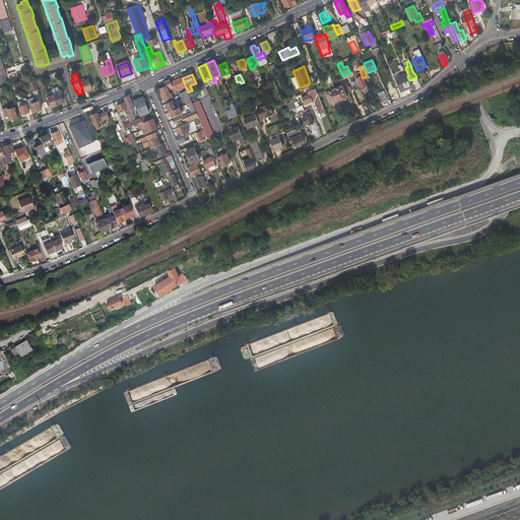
[(399,77),(401,84),(404,90),(411,87),(409,80),(407,76),(406,74),(399,77)]
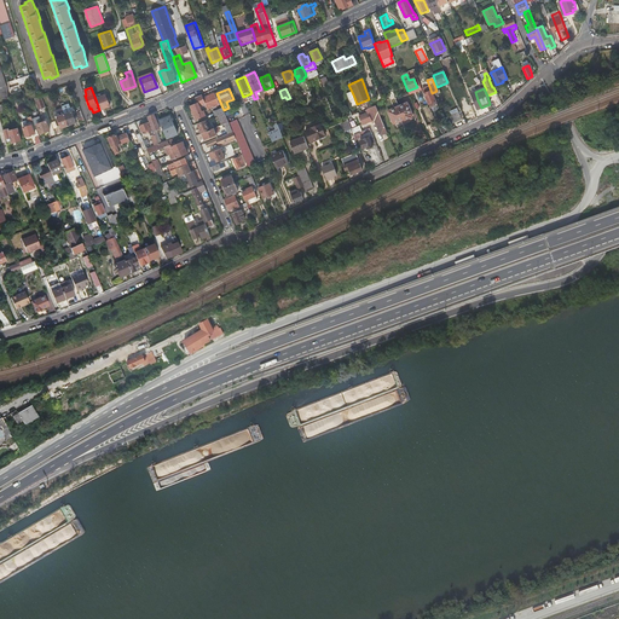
[(434,98),(433,98),(431,91),(424,93),(428,104),(432,103),(433,105),(437,103),(434,99),(434,98)]
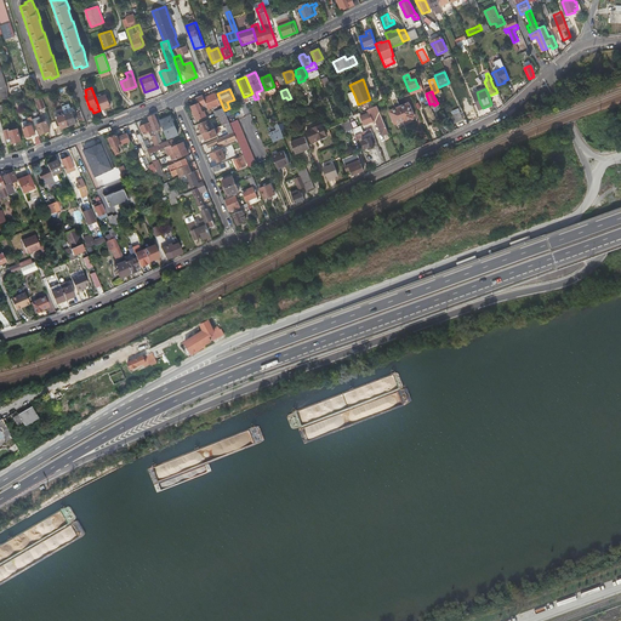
[(203,106),(204,104),(206,104),(208,106),(205,107),(206,110),(221,104),(216,93),(204,98),(203,95),(197,98),(199,103),(192,107),(198,120),(206,115),(203,106)]
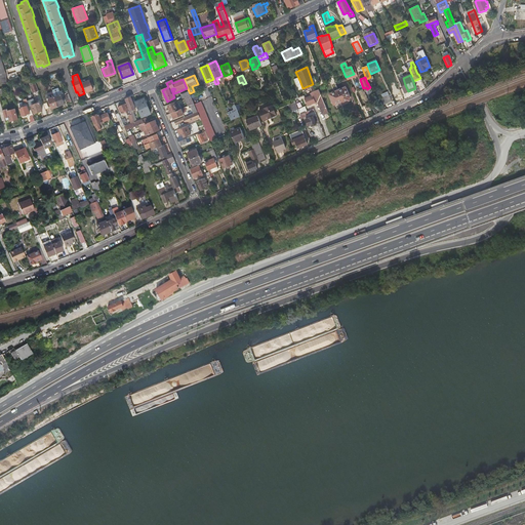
[(81,84),(84,93),(93,89),(90,80),(81,84)]
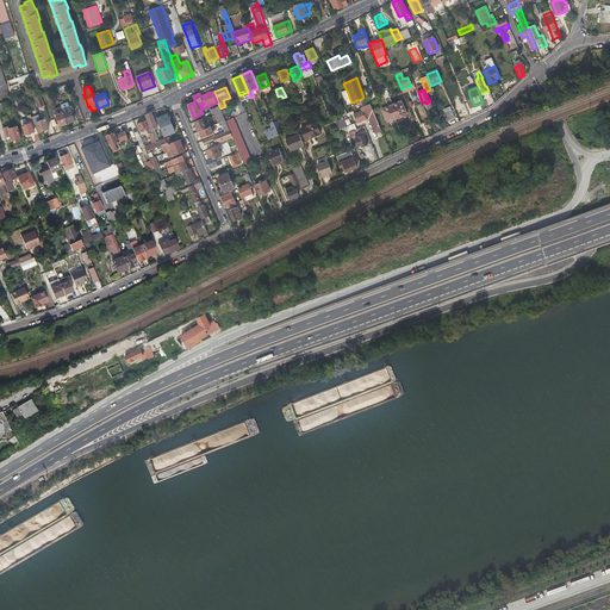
[(41,94),(36,95),(33,97),(37,106),(44,105),(41,94)]
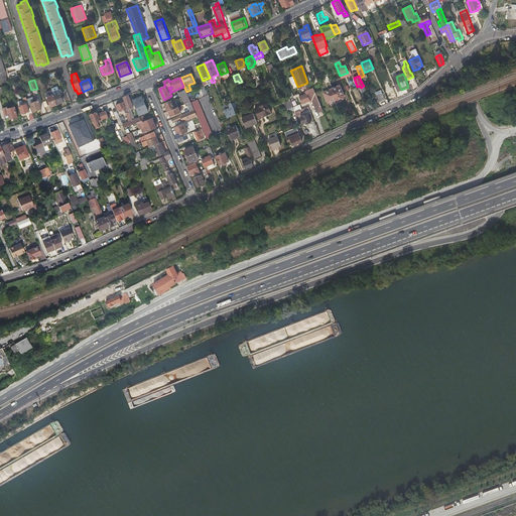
[(386,87),(384,83),(380,84),(387,100),(395,97),(391,85),(386,87)]
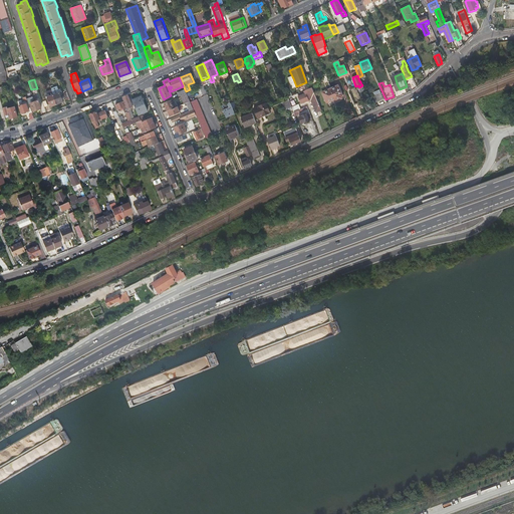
[(300,104),(310,99),(316,112),(320,110),(310,87),(303,91),(304,93),(297,96),(300,104)]
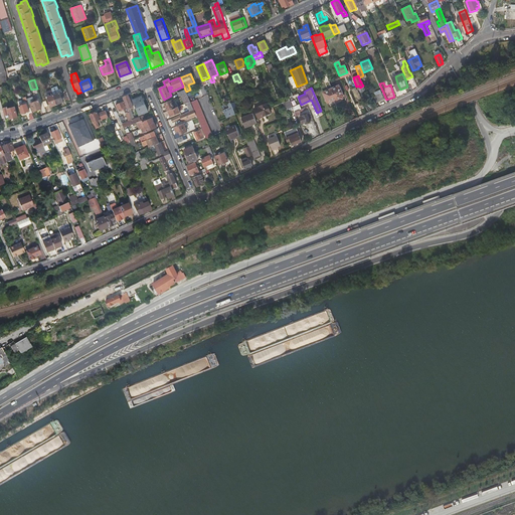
[(332,101),(336,98),(332,90),(323,94),(327,103),(332,101)]
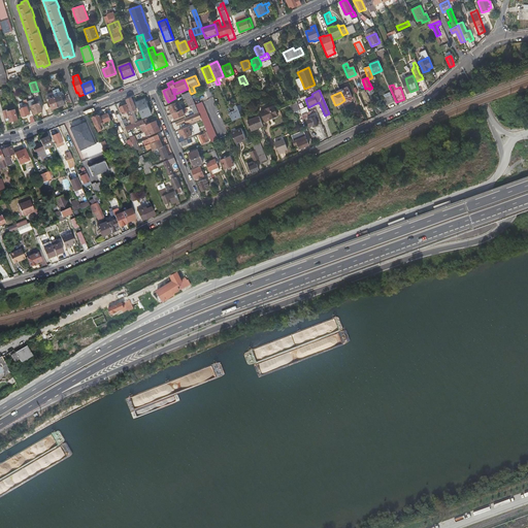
[(55,97),(59,106),(64,104),(61,95),(55,97)]
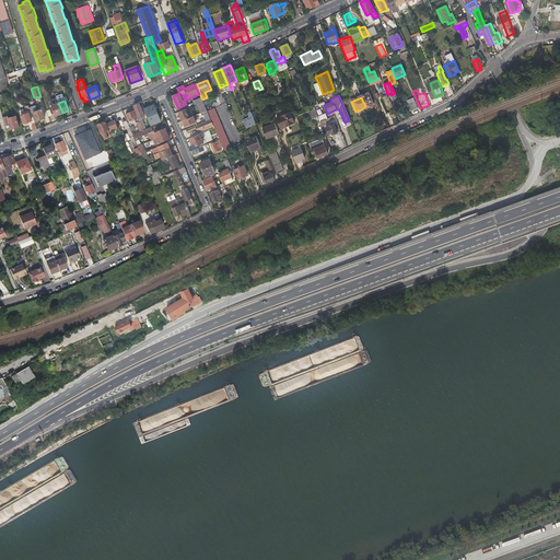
[(207,111),(203,102),(198,104),(201,113),(203,112),(207,111)]
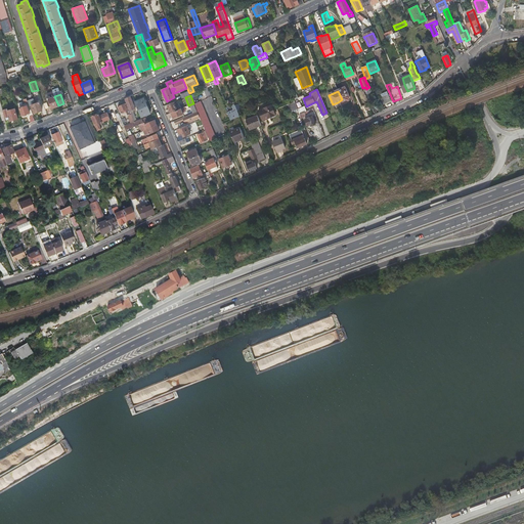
[(51,108),(58,105),(54,96),(48,99),(51,108)]
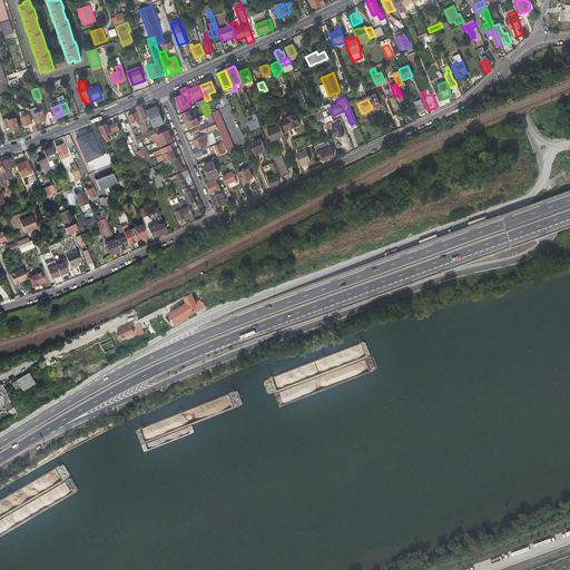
[(141,118),(141,121),(145,120),(148,118),(143,106),(137,108),(141,118)]
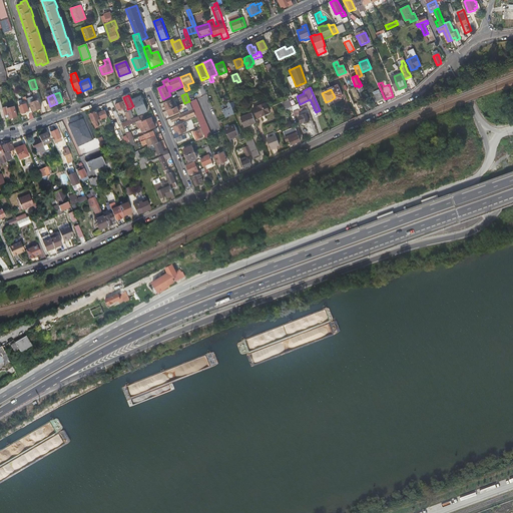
[(32,113),(32,111),(26,97),(26,96),(23,96),(25,101),(22,101),(22,100),(19,101),(20,104),(19,105),(22,113),(29,110),(30,114),(32,113)]
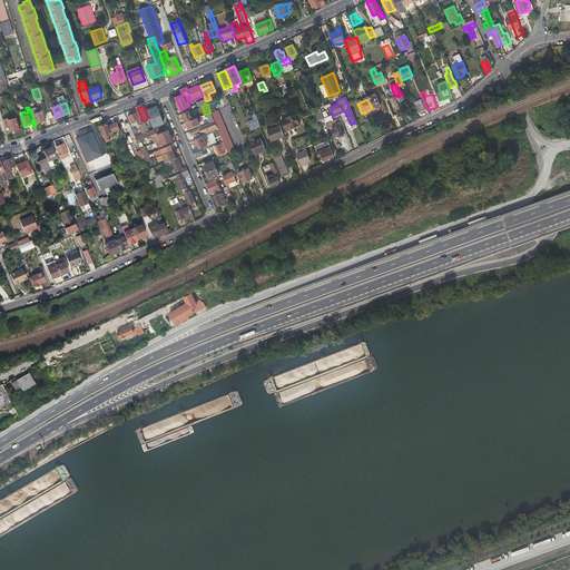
[(29,108),(36,124),(47,120),(42,109),(38,111),(38,112),(36,114),(32,107),(29,108)]
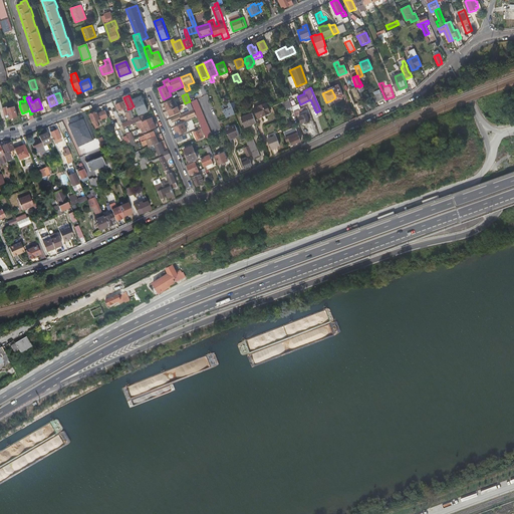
[(140,115),(144,112),(149,110),(143,96),(133,100),(140,115)]
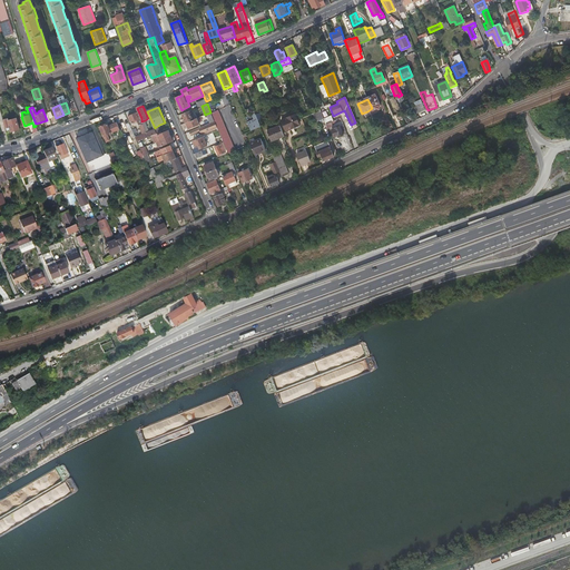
[(218,110),(210,114),(214,121),(215,121),(217,128),(227,154),(235,150),(218,110)]
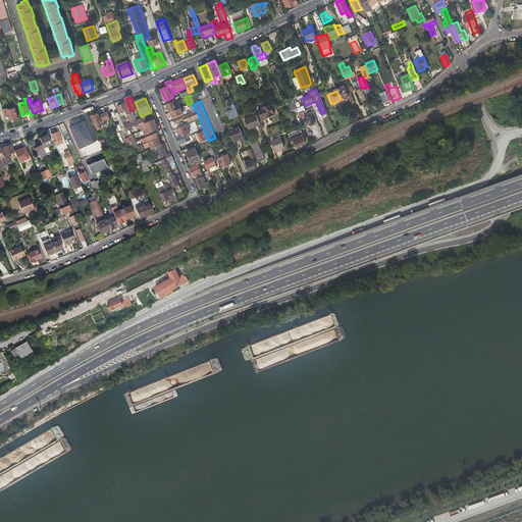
[(296,108),(293,101),(285,104),(289,111),(296,108)]
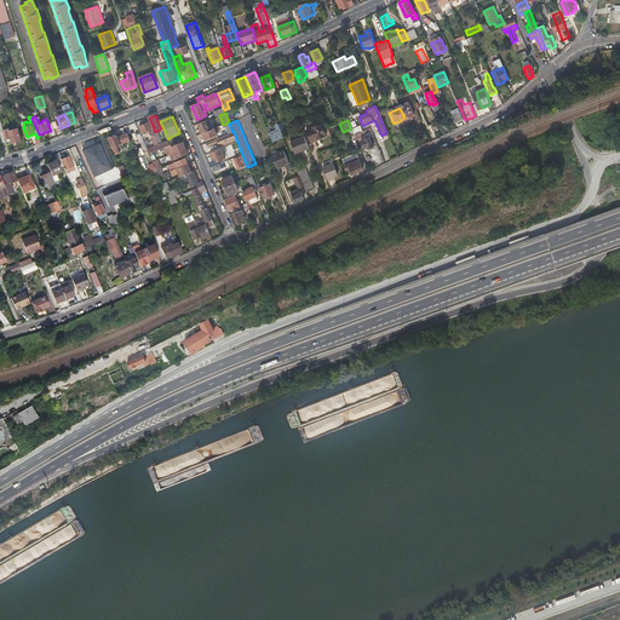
[(202,133),(212,128),(211,126),(208,127),(206,121),(199,124),(202,133)]
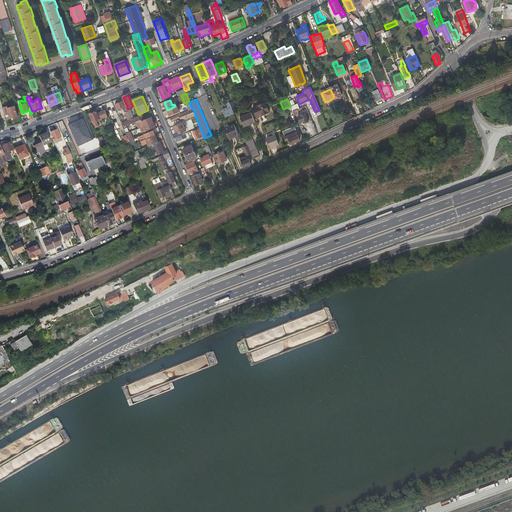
[(128,109),(127,109),(127,106),(126,107),(124,101),(116,105),(118,110),(121,109),(121,111),(124,110),(124,111),(126,110),(128,109)]
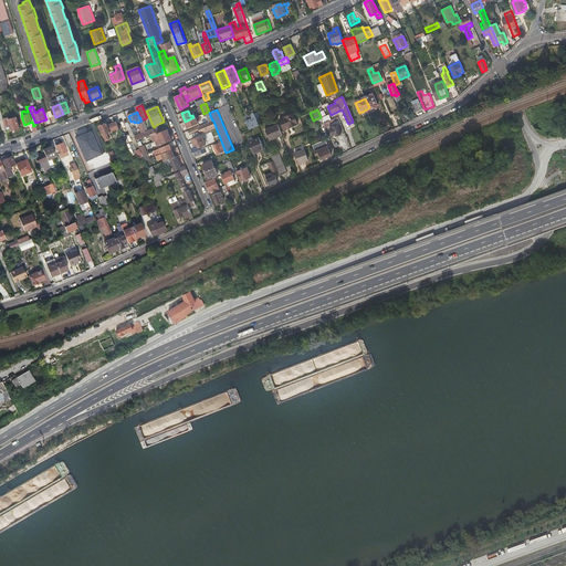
[(254,118),(253,114),(252,113),(250,113),(253,121),(247,124),(250,130),(259,126),(254,118)]
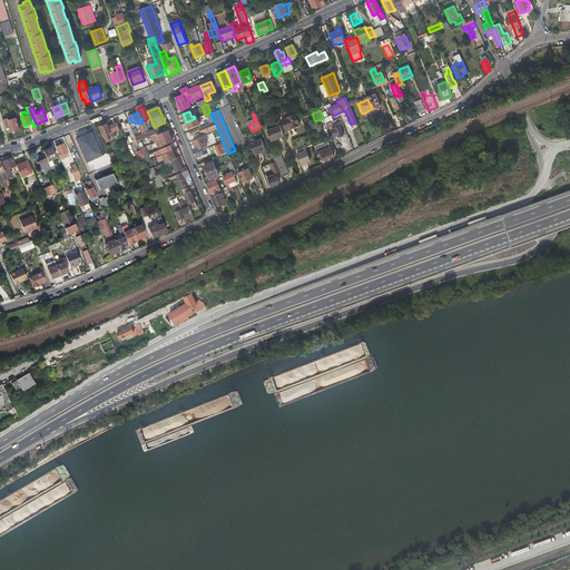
[(285,131),(288,130),(291,128),(298,124),(294,114),(281,120),(285,131)]
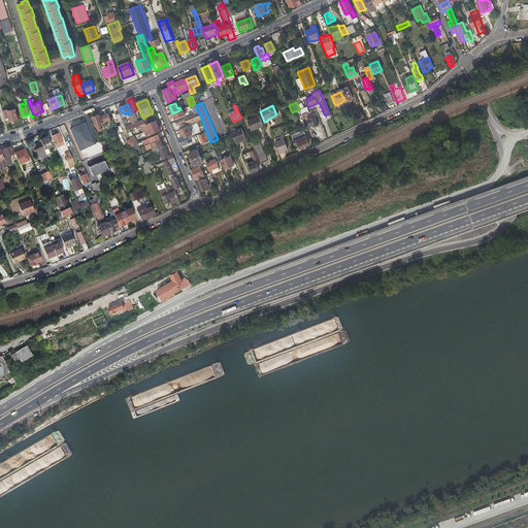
[(382,112),(381,109),(380,106),(373,108),(376,116),(382,112)]
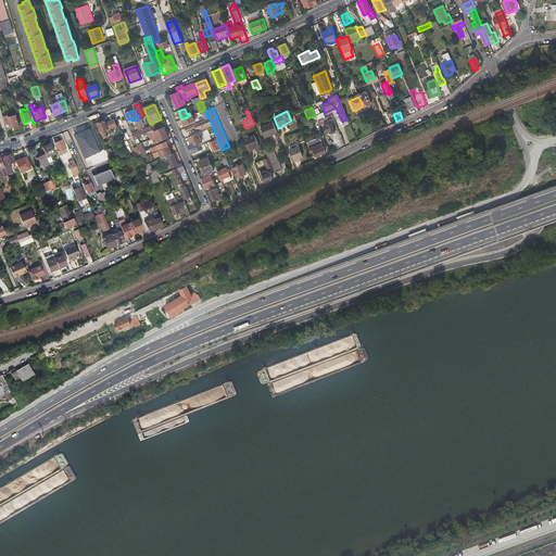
[(20,125),(17,119),(16,115),(9,116),(8,114),(2,115),(5,129),(20,125)]
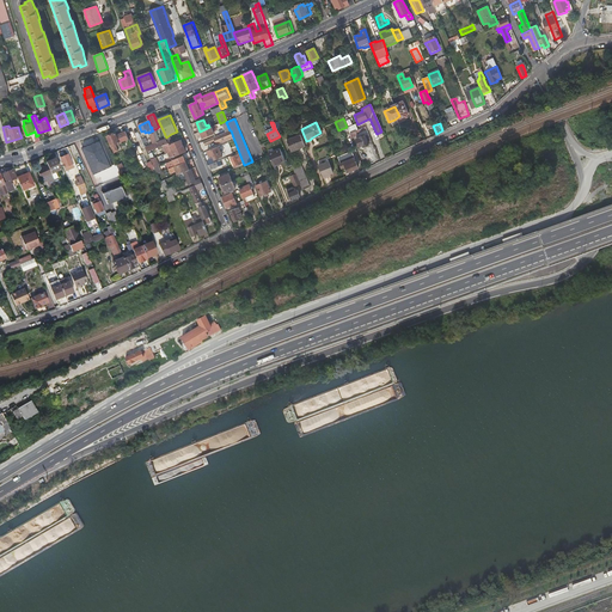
[(212,127),(209,127),(200,132),(202,138),(215,133),(212,127)]
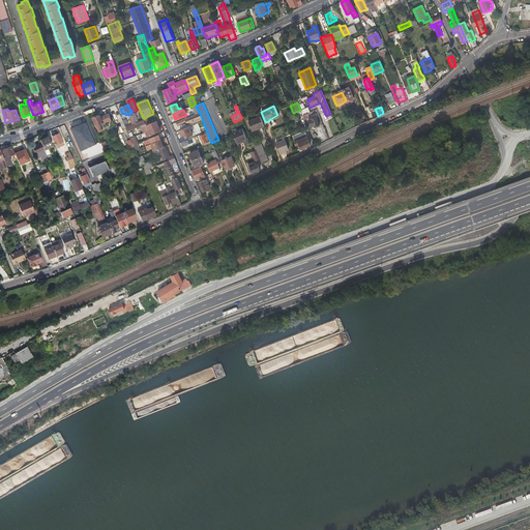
[(302,116),(303,117),(303,119),(308,117),(308,115),(316,112),(316,110),(302,116)]
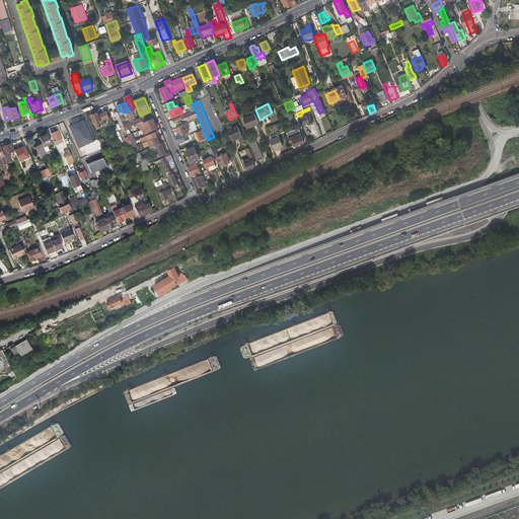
[(189,120),(198,117),(196,110),(194,112),(194,113),(187,116),(189,120)]
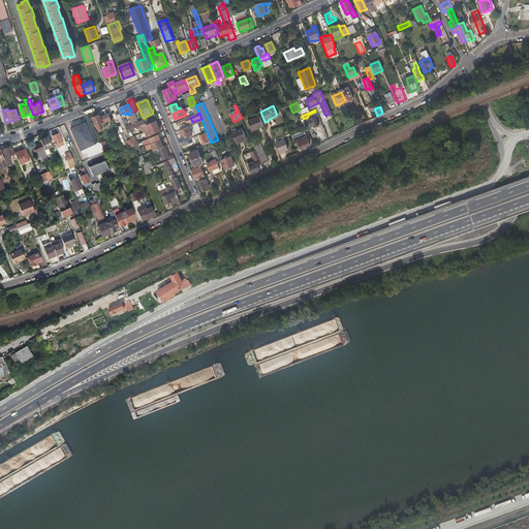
[(104,124),(104,123),(106,122),(103,115),(101,116),(100,116),(93,119),(99,132),(103,130),(101,125),(104,124)]
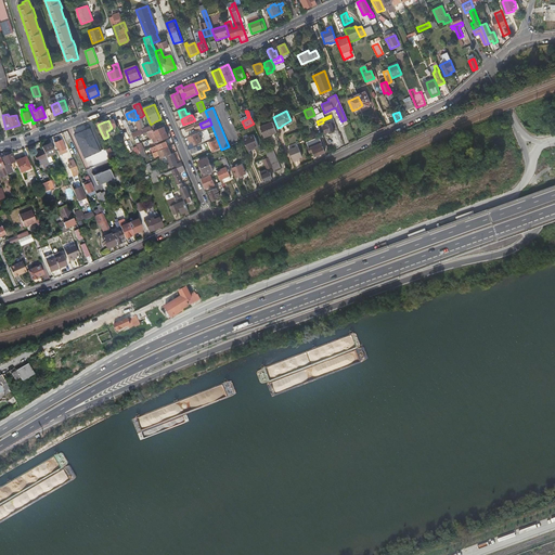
[(272,123),(266,126),(259,128),(263,138),(275,132),(272,123)]
